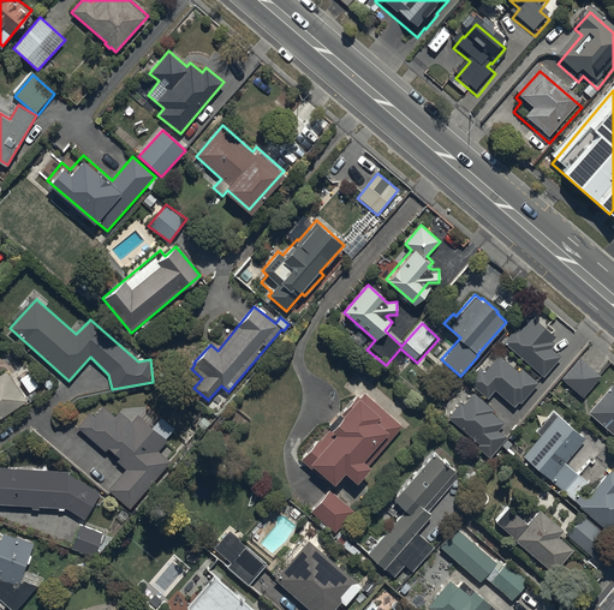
[(516,328),(504,342),(543,377),(561,357),(552,348),(555,345),(550,341),(555,336),(531,316),(519,330),(516,328)]
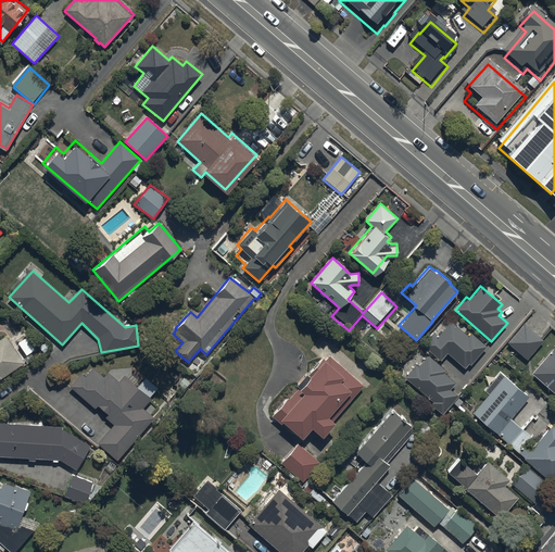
[(433,333),(423,345),(440,362),(448,353),(465,368),(468,364),(470,366),(487,348),(471,333),(468,337),(451,321),(437,336),(433,333)]
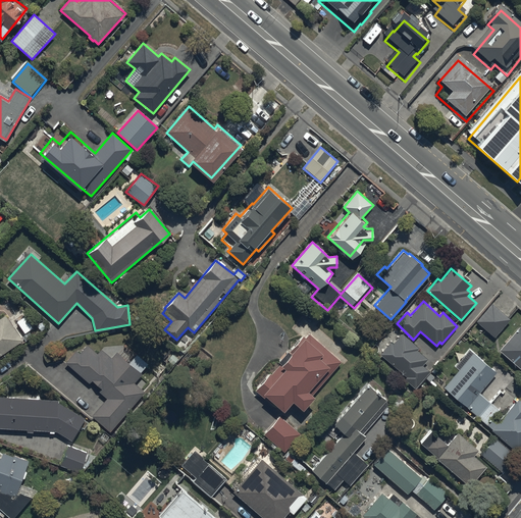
[(510,320),(491,304),(477,321),(495,338),(510,320)]
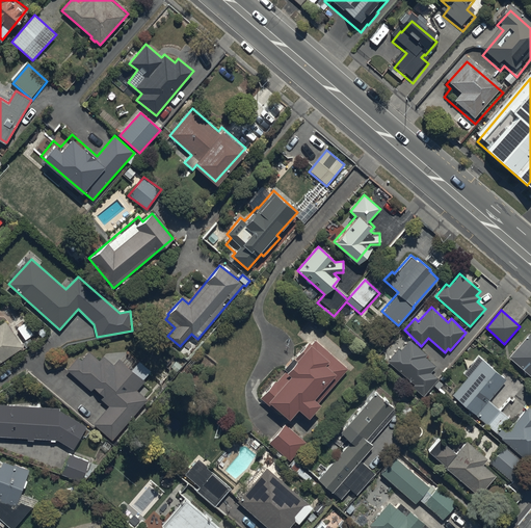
[(0,362),(23,346),(5,321),(0,324),(0,362)]
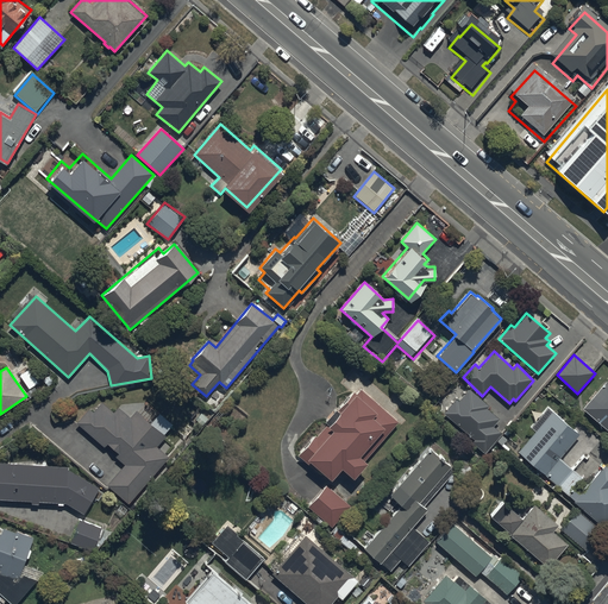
[(29,370),(20,376),(30,389),(38,383),(29,370)]
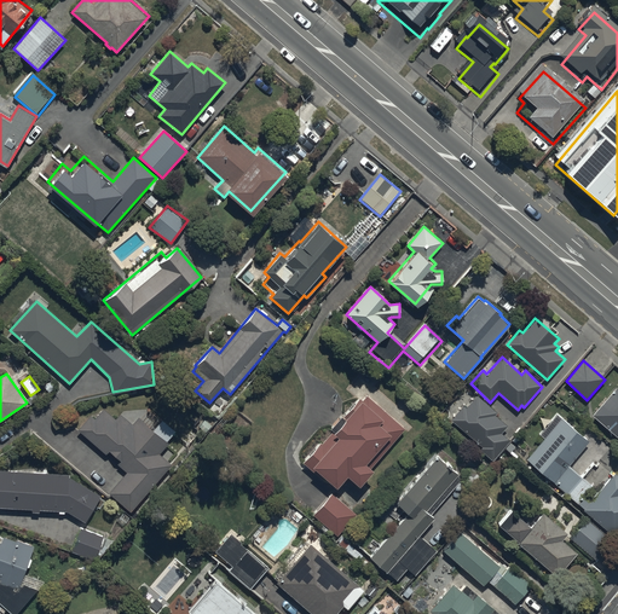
[(617,388),(616,387),(591,415),(617,438),(617,388)]
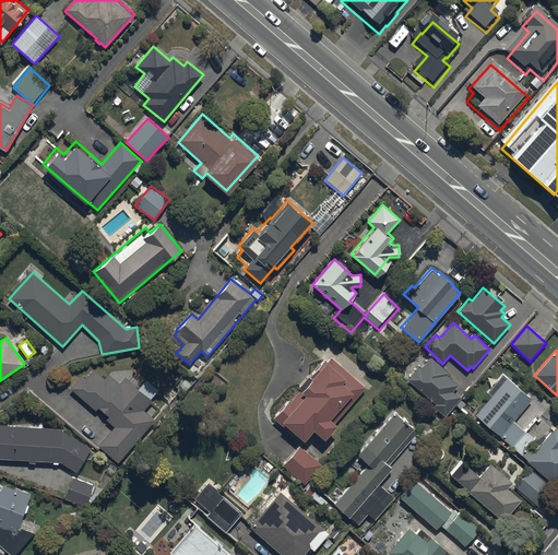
[(289,399),(273,417),(281,424),(284,420),(303,436),(312,425),(323,435),(365,387),(331,357),(329,359),(325,357),(300,386),(304,390),(299,394),(298,393),(292,401),(289,399)]
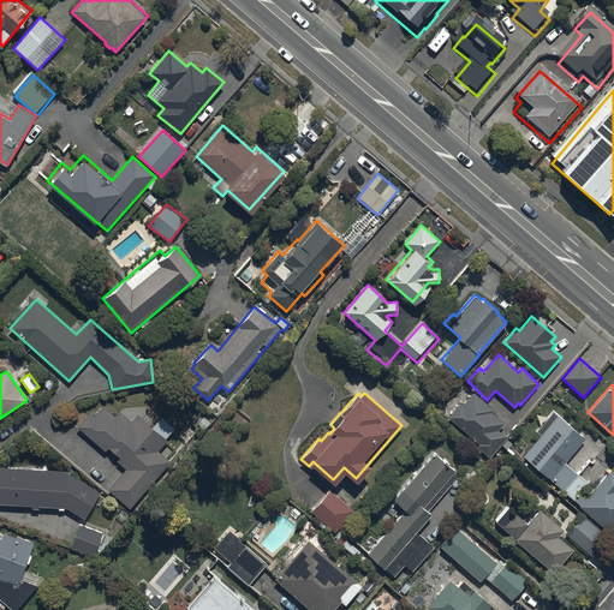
[(493,410),(474,393),(463,405),(462,404),(448,417),(480,444),(477,447),(489,458),(507,438),(498,430),(505,423),(492,412),(493,410)]
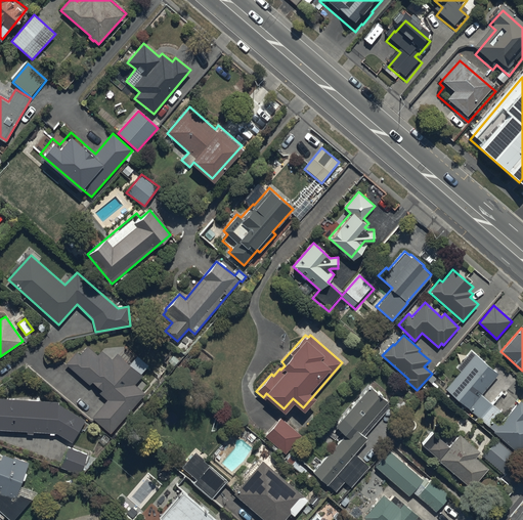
[(107,399),(92,418),(111,433),(144,393),(135,385),(142,376),(141,374),(147,365),(137,356),(131,363),(118,352),(113,359),(101,350),(98,355),(87,346),(81,354),(77,352),(67,364),(107,399)]
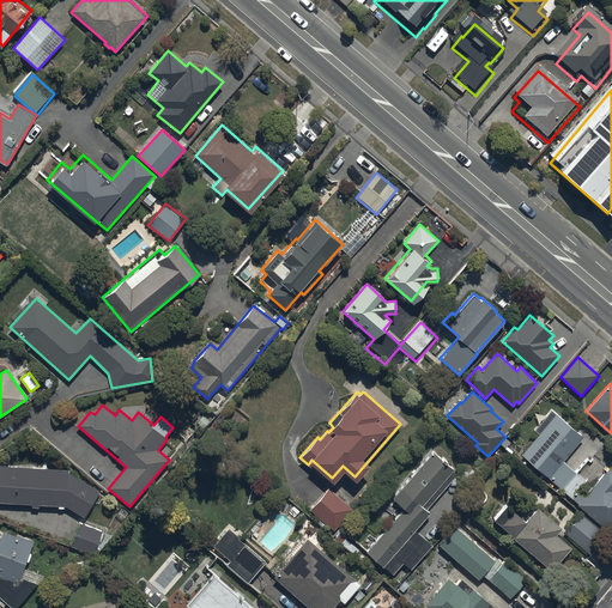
[(562,491),(576,474),(562,462),(583,439),(553,412),(534,432),(539,436),(521,455),(562,491)]
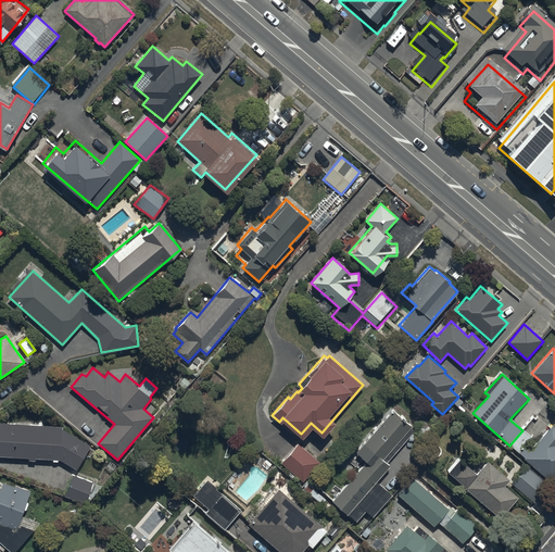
[(416,430),(392,410),(356,452),(366,461),(331,501),(356,523),(365,512),(373,518),(392,496),(376,481),(390,465),(388,463),(416,430)]
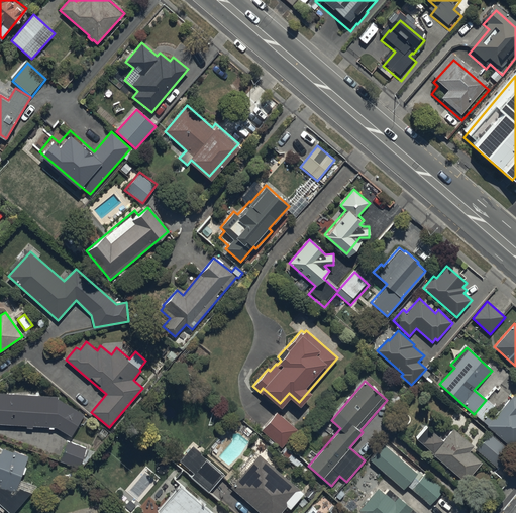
[(60,397),(0,393),(0,423),(27,425),(27,429),(33,429),(33,426),(49,427),(49,429),(55,430),(55,427),(71,437),(85,415),(60,399),(60,397)]
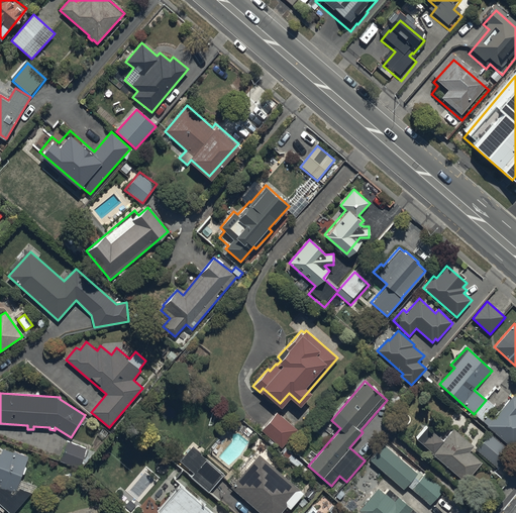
[(486,400),(474,414),(512,447),(515,442),(515,397),(513,395),(499,411),(486,400)]
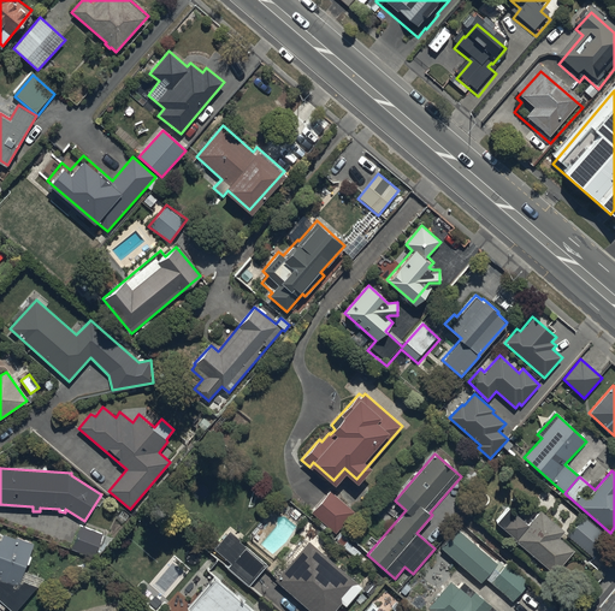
[(355,512),(330,490),(311,512),(336,534),(355,512)]
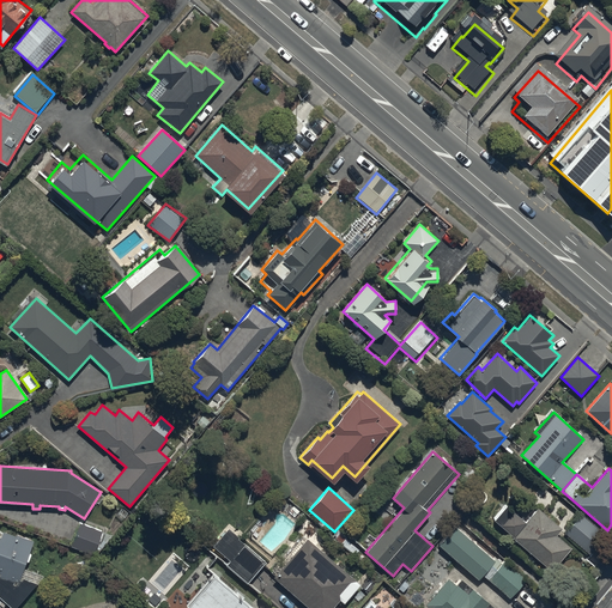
[(507,505),(494,520),(551,570),(571,547),(556,535),(562,528),(539,508),(526,522),(507,505)]
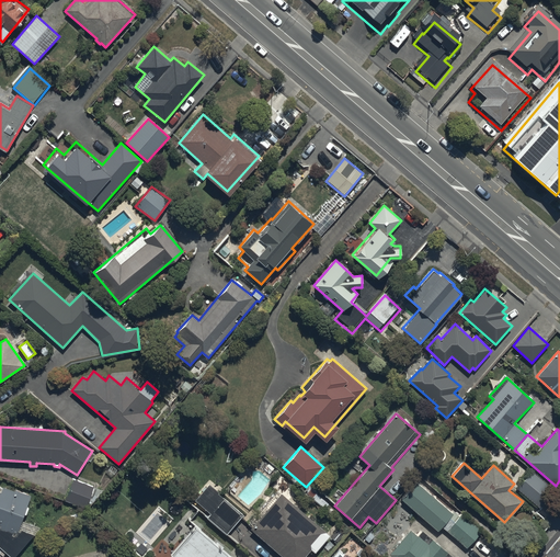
[(532,469),(516,488),(540,509),(556,491),(532,469)]
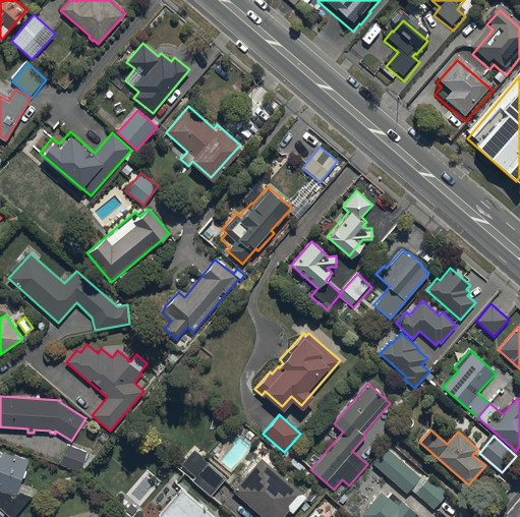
[(68,445),(60,465),(80,472),(88,452),(68,445)]
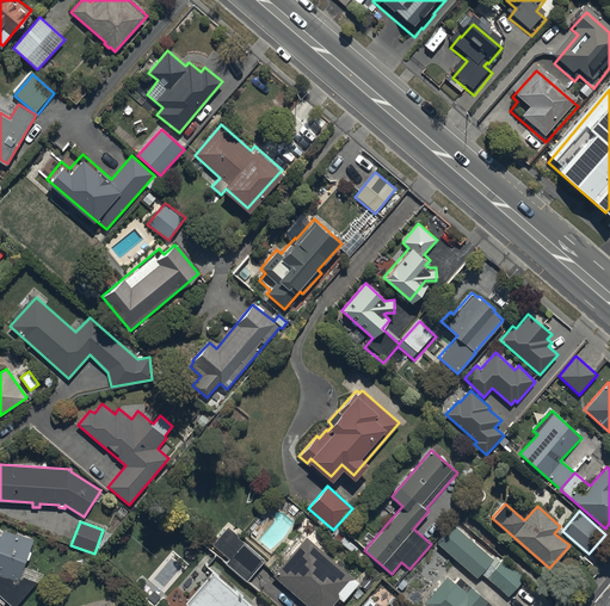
[(227,526),(211,544),(229,558),(226,562),(247,581),(265,560),(227,526)]
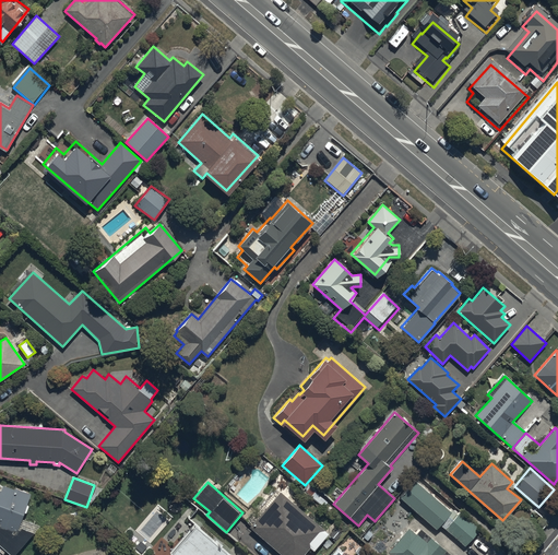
[(450,514),(414,482),(400,499),(435,531),(439,527),(464,550),(479,532),(459,515),(456,517),(451,512),(450,514)]
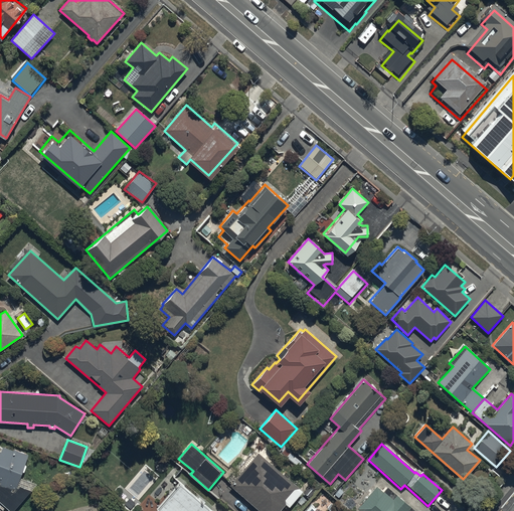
[(0,509),(1,510),(8,510),(17,510),(33,492),(18,487),(29,456),(5,447),(3,453),(0,451),(0,509)]
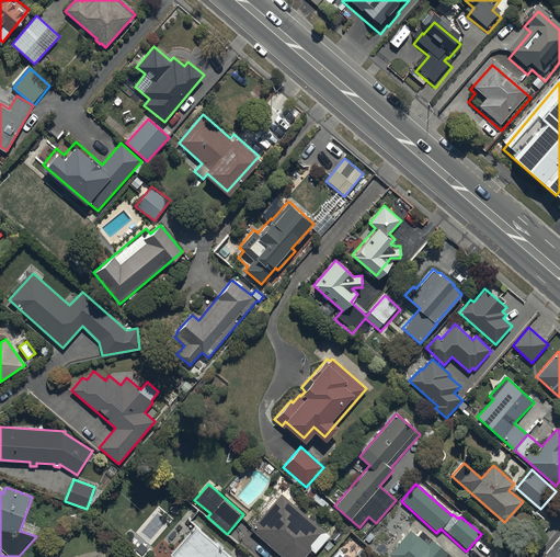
[(281,493),(249,529),(282,556),(304,556),(310,549),(315,553),(330,535),(281,493)]
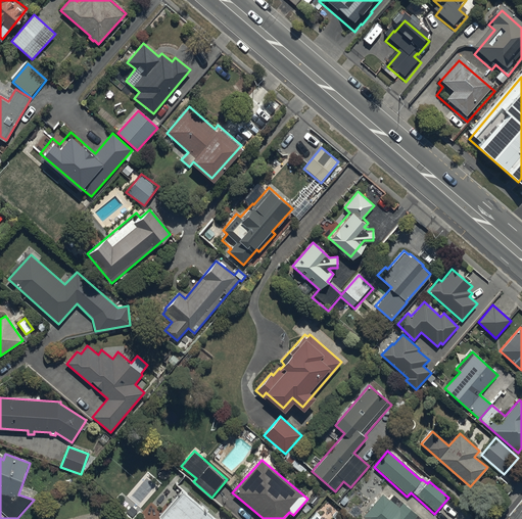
[(346,493),(341,488),(332,500),(337,505),(338,503),(343,507),(348,501),(343,497),(346,493)]
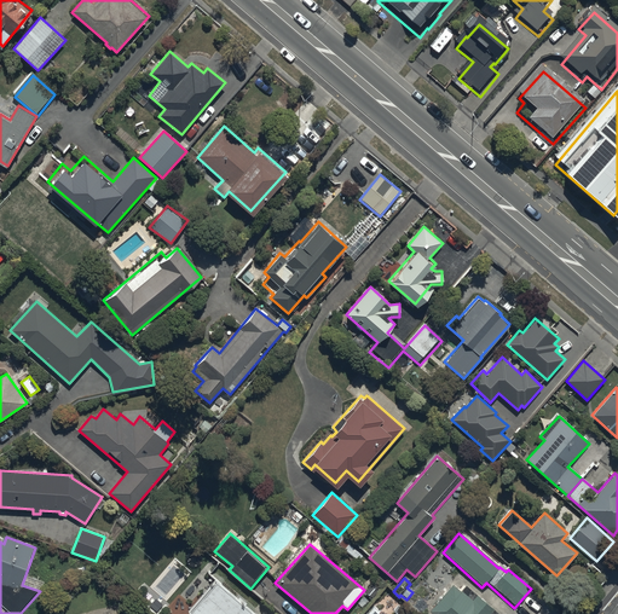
[(460,590),(452,583),(429,610),(432,613),(500,613),(465,584),(460,590)]
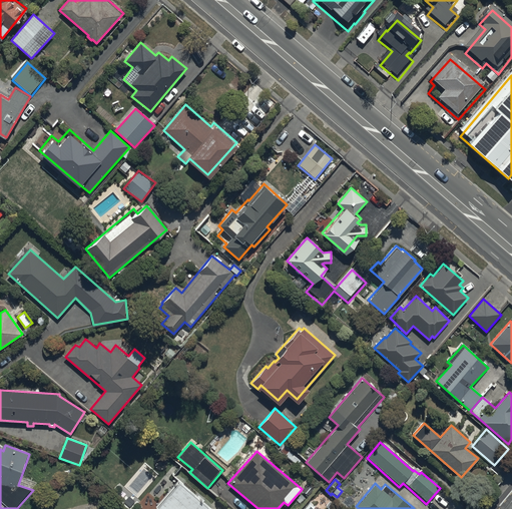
[(203,508),(176,486),(157,508),(203,508)]
